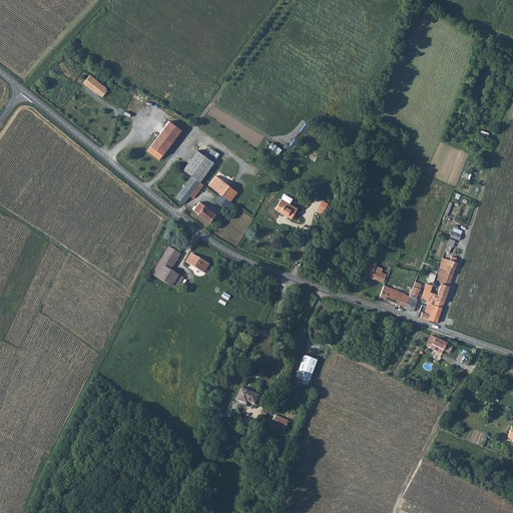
[(89,74),(83,83),(93,91),(93,90),(100,95),(101,94),(102,95),(106,90),(103,87),(104,86),(89,74)]
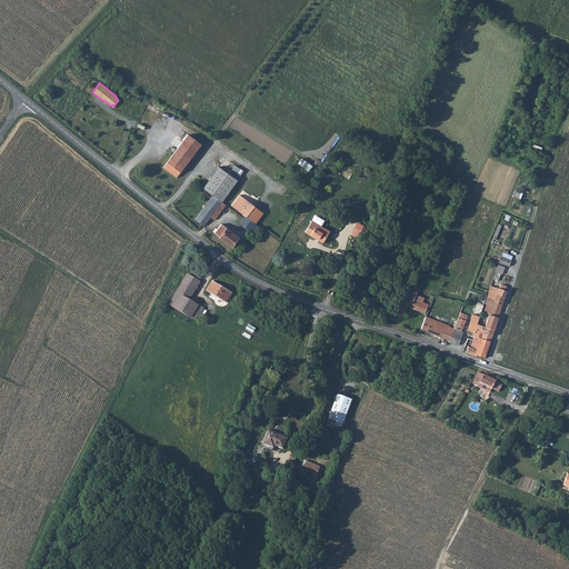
[(187,135),(162,167),(177,177),(200,145),(187,135)]
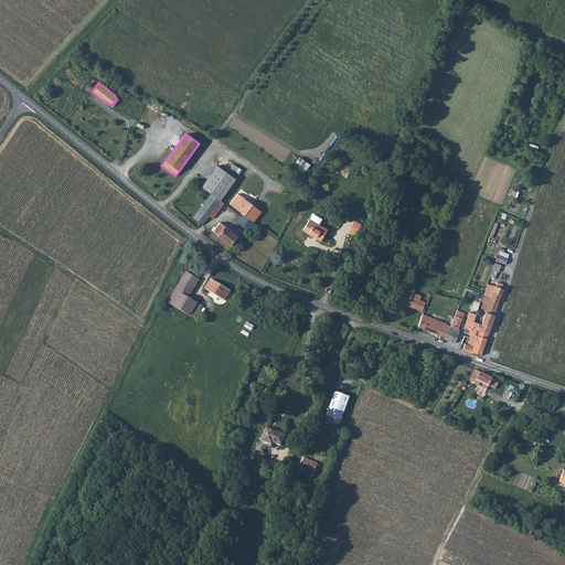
[(307,170),(311,164),(300,157),(297,162),(307,170)]
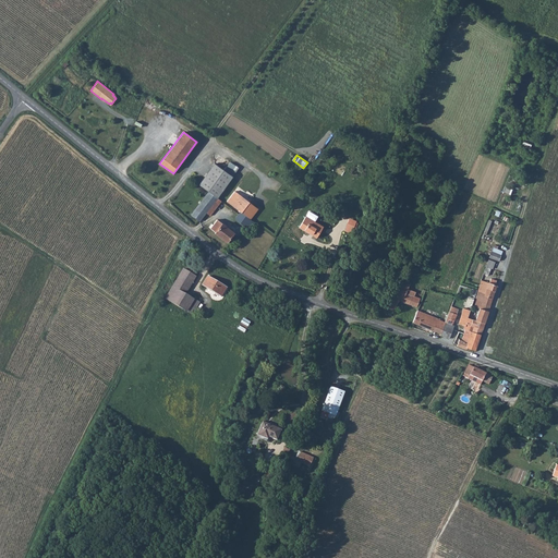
[(231,176),(232,176),(237,168),(230,162),(225,171),(231,176)]
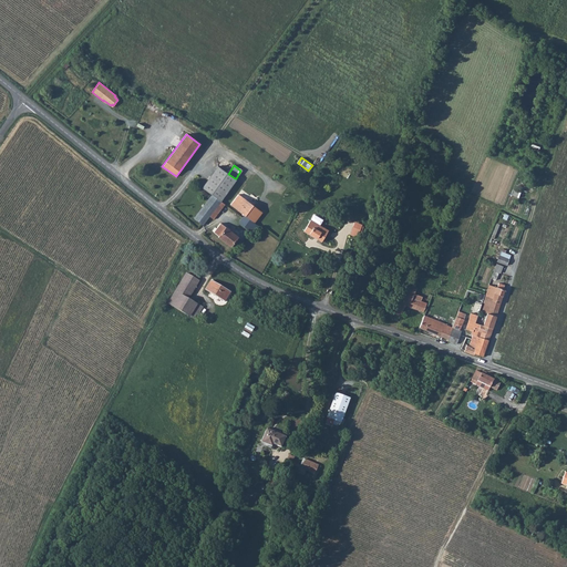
[(218,166),(202,187),(210,195),(219,200),(235,178),(228,174),(218,166)]
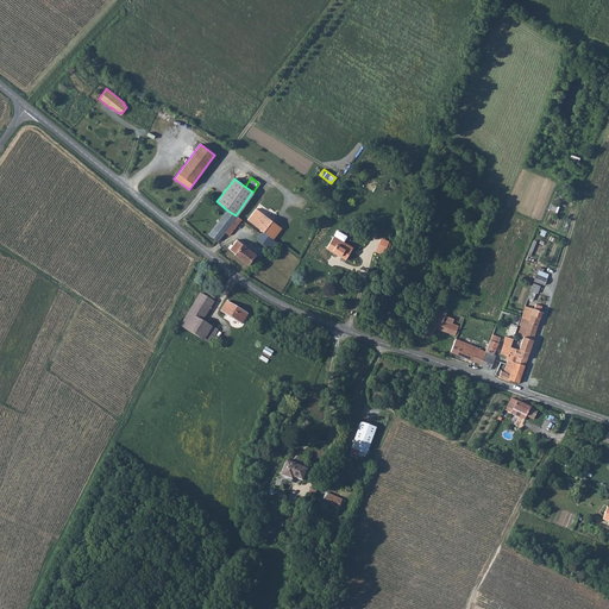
[(246,220),(263,232),(270,221),(271,220),(256,208),(246,220)]
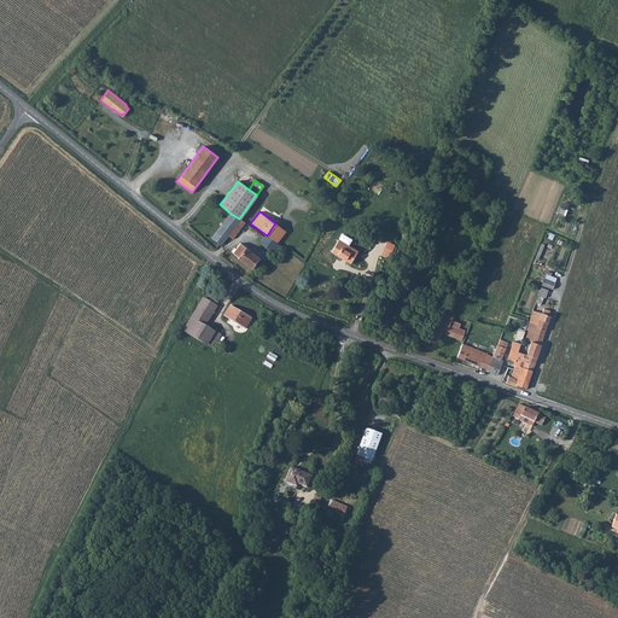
[(229,213),(211,238),(221,245),(228,235),(232,239),(244,222),(239,219),(229,213)]
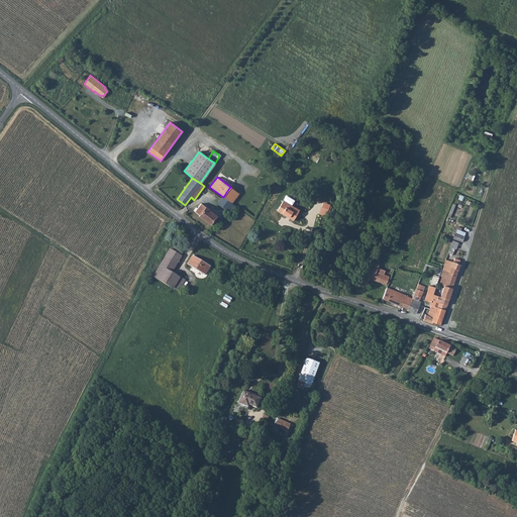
[(223,197),(218,204),(225,210),(231,203),(237,194),(229,188),(223,197)]
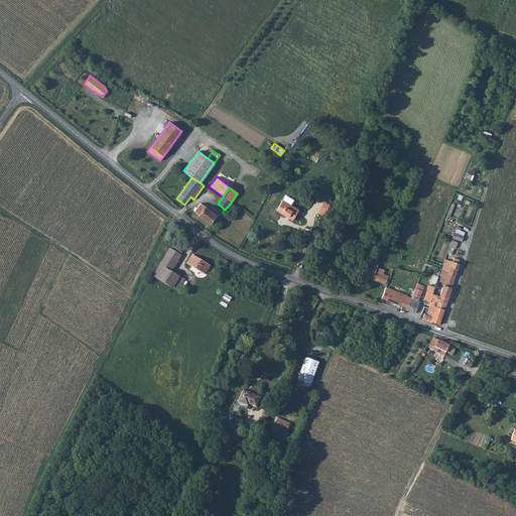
[(282,200),(276,211),(292,220),(298,210),(282,200)]
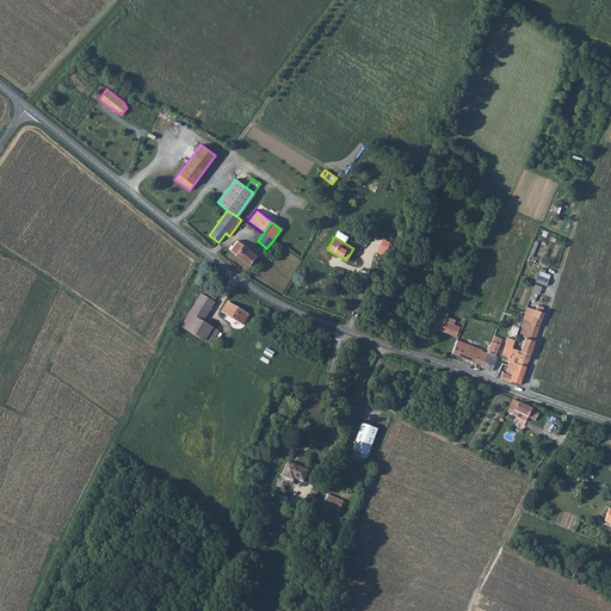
[(273,240),(266,248),(272,252),(278,245),(273,240)]
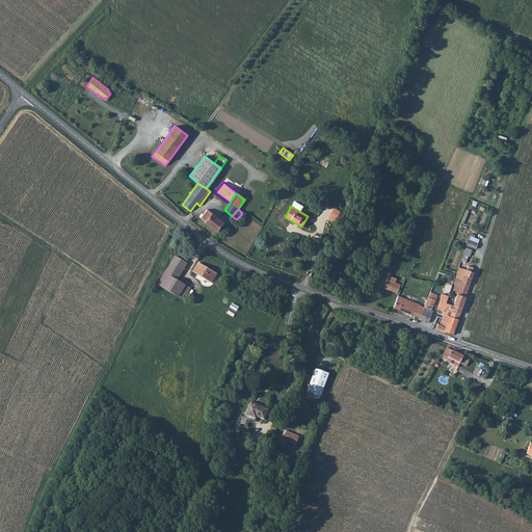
[(207,210),(201,217),(206,221),(205,222),(215,231),(222,221),(207,210)]
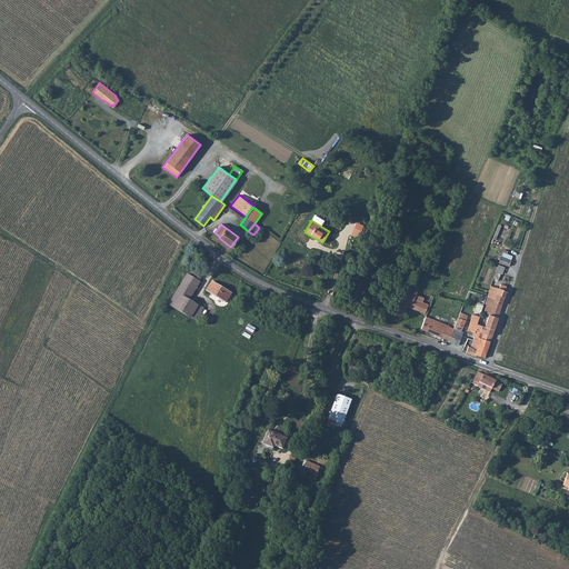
[(499,262),(509,267),(513,256),(503,251),(499,262)]
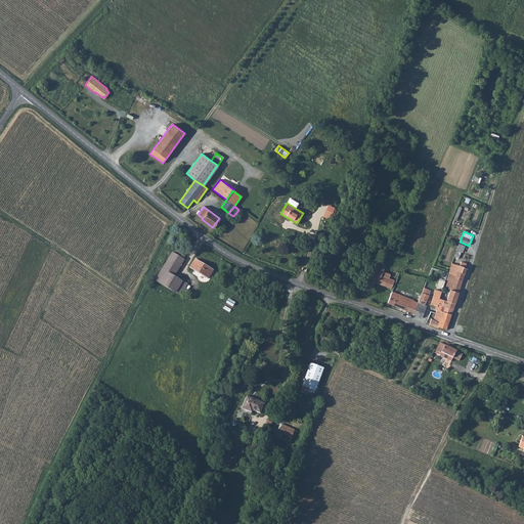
[(464,253),(466,246),(459,244),(456,252),(464,253)]
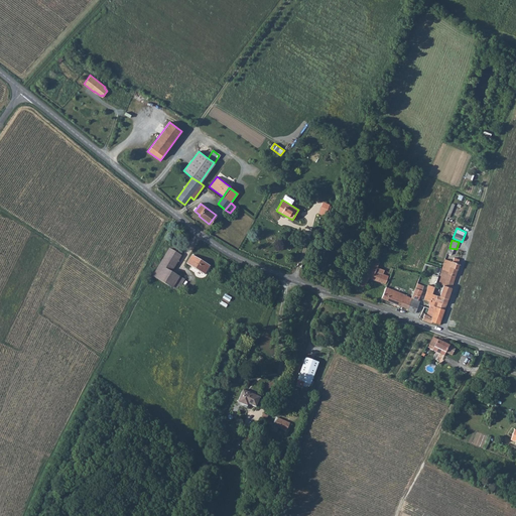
[(169,248),(153,275),(163,281),(169,271),(167,269),(173,261),(173,260),(174,258),(175,258),(178,254),(169,248)]
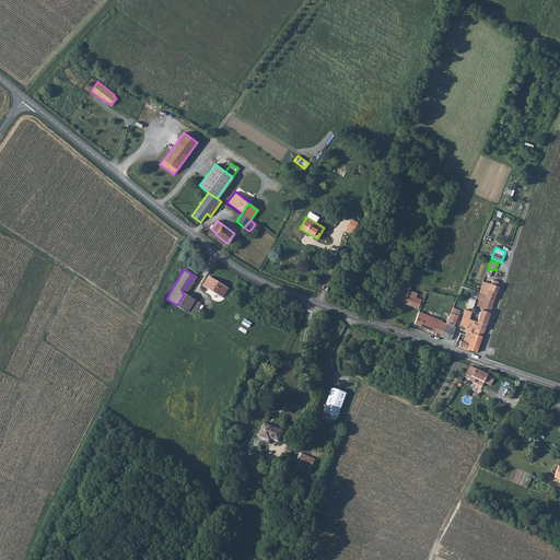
[(182,292),(184,294),(186,295),(197,278),(194,276),(190,280),(189,280),(188,282),(188,283),(182,292)]
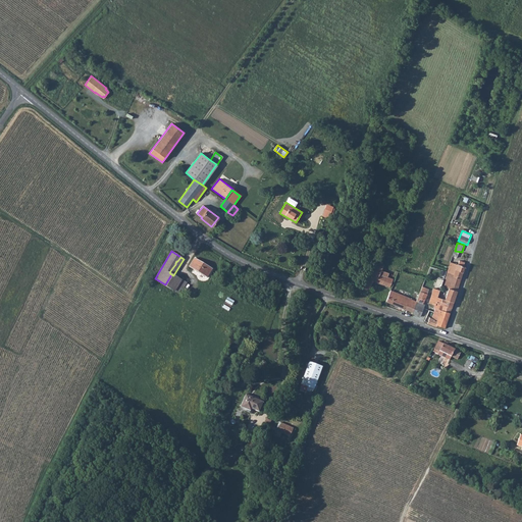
[(195,258),(189,267),(207,277),(212,269),(195,258)]
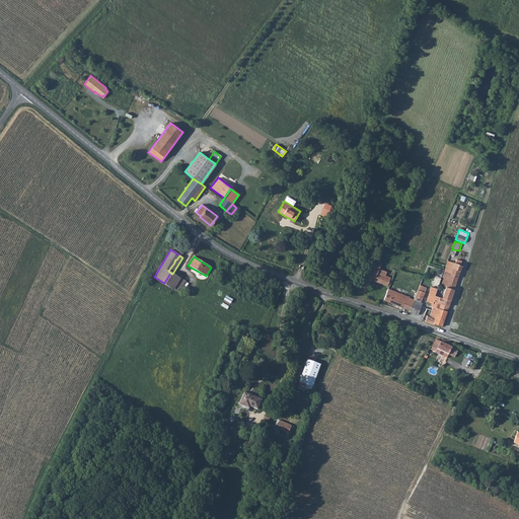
[(374,260),(364,281),(369,284),(372,280),(388,285),(391,278),(385,275),(387,272),(382,270),(384,265),(374,260)]
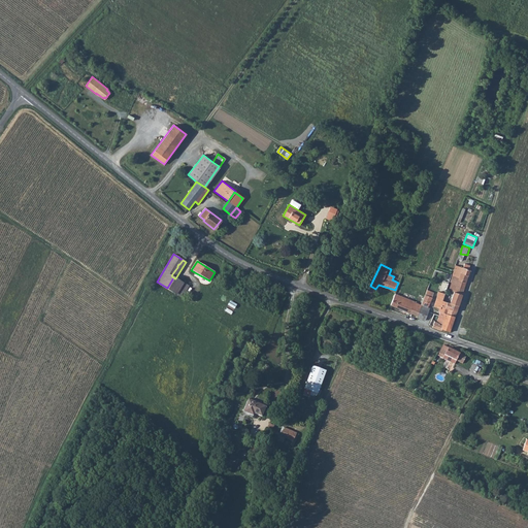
[(457,265),(454,275),(459,277),(459,281),(466,283),(471,267),(465,264),(464,268),(457,265)]
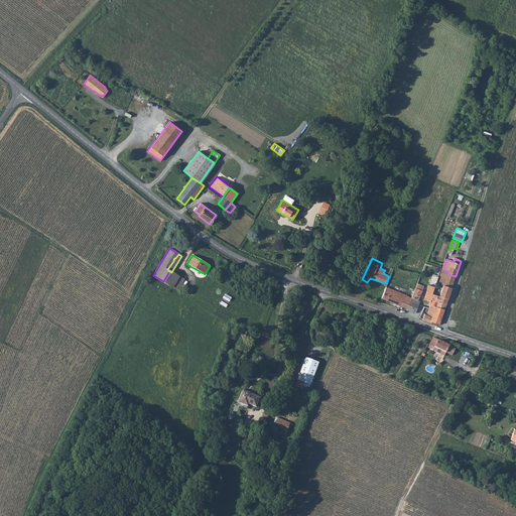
[(441,276),(441,277),(454,282),(456,276),(448,274),(448,271),(443,269),(441,275),(441,276)]
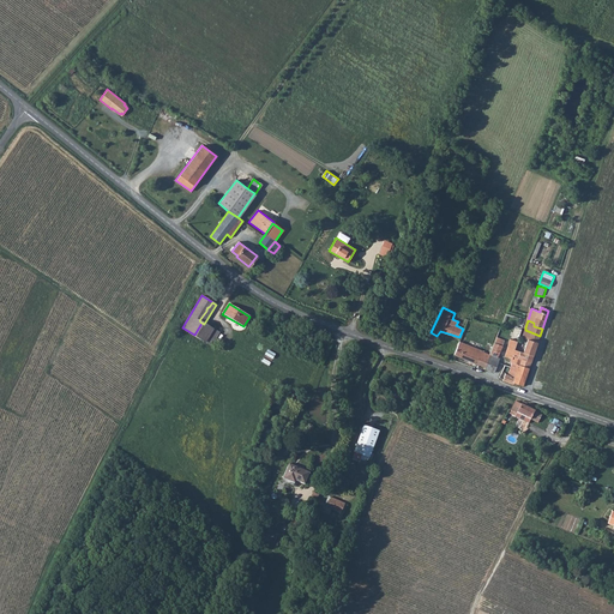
[(202,323),(194,335),(211,345),(220,333),(204,324),(202,323)]
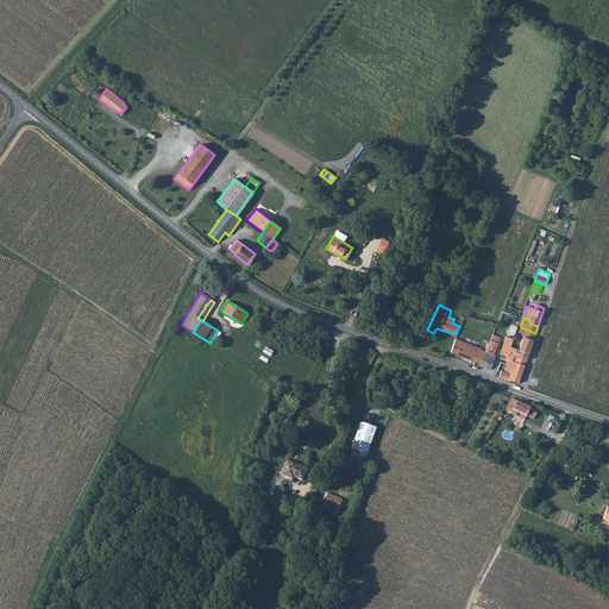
[(521,327),(519,334),(525,337),(533,340),(535,333),(521,327)]
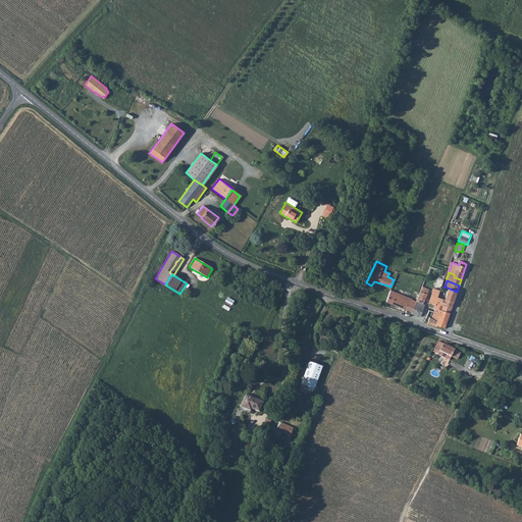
[(434,308),(435,309),(442,310),(444,306),(452,308),(454,303),(446,300),(440,299),(438,298),(440,293),(440,291),(434,289),(430,303),(435,305),(434,308)]
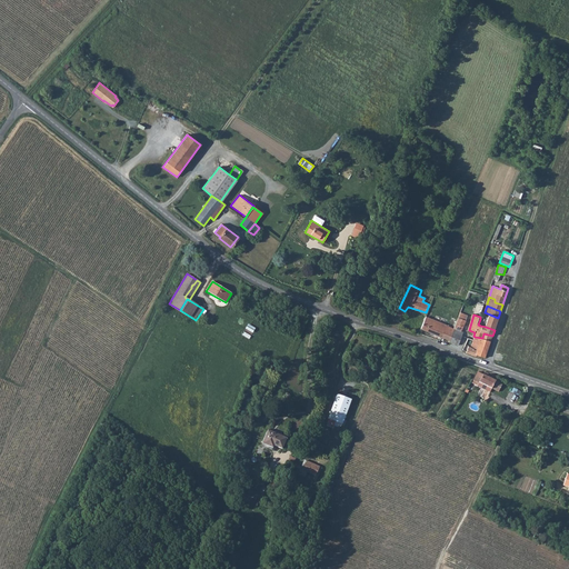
[(490,315),(486,327),(495,330),(498,318),(490,315)]
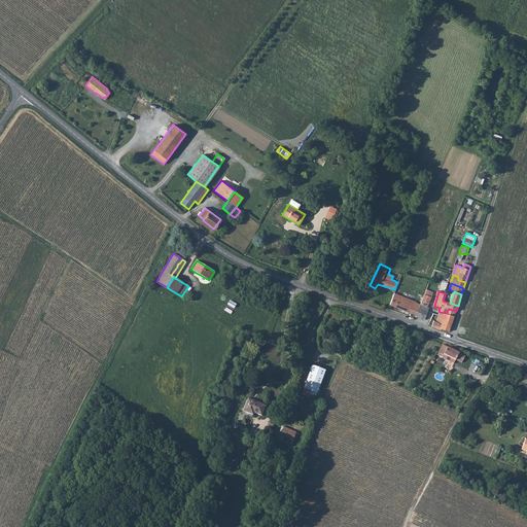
[(395,293),(391,305),(411,313),(409,318),(415,320),(416,316),(421,305),(414,302),(414,301),(395,293)]
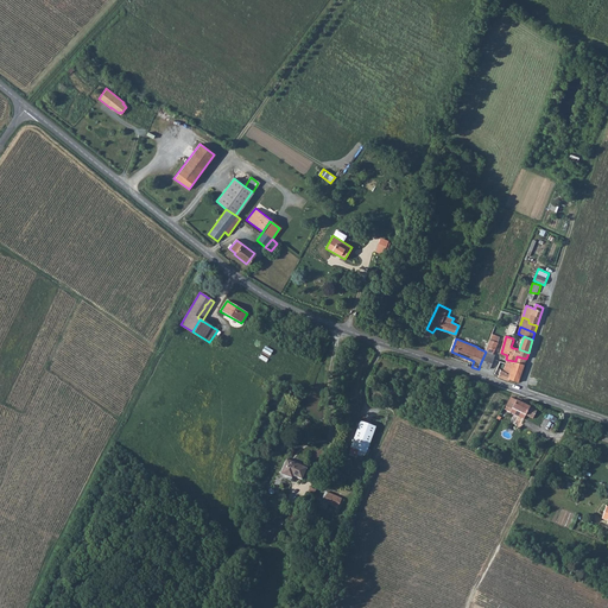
[(498,342),(491,339),(489,340),(487,346),(486,352),(493,354),(498,342)]
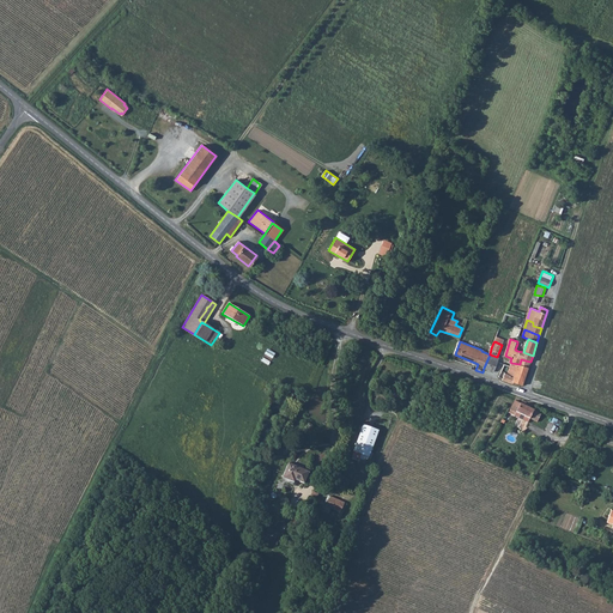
[(490,354),(484,368),(495,372),(499,358),(497,357),(490,354)]
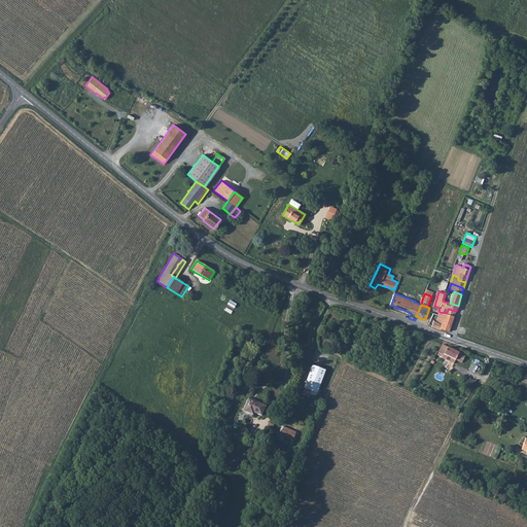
[(434,320),(432,326),(432,327),(442,330),(443,328),(450,331),(456,311),(448,309),(447,313),(440,312),(437,319),(437,321),(434,320)]
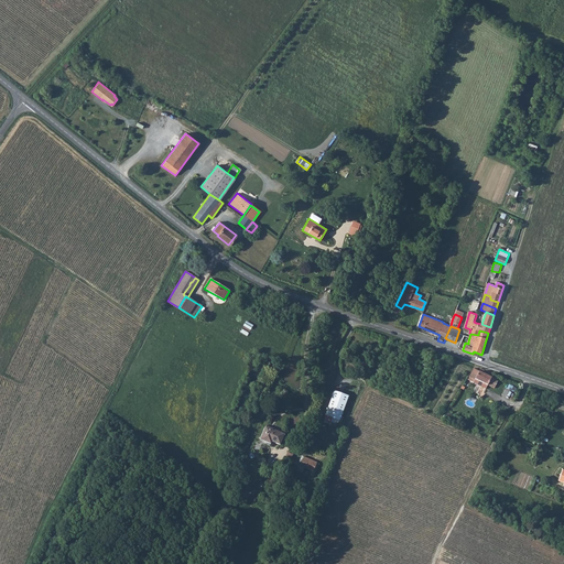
[(474,369),(473,369),(468,377),(472,378),(469,381),(476,384),(478,381),(484,383),(483,387),(485,389),(487,384),(491,377),(474,369)]
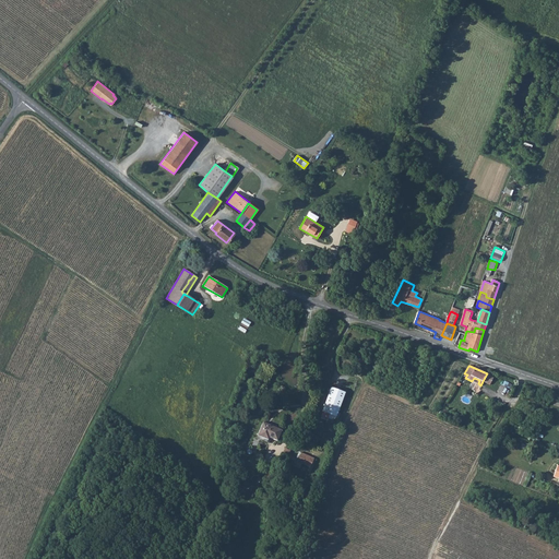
[(487,373),(483,381),(489,384),(494,377),(487,373)]
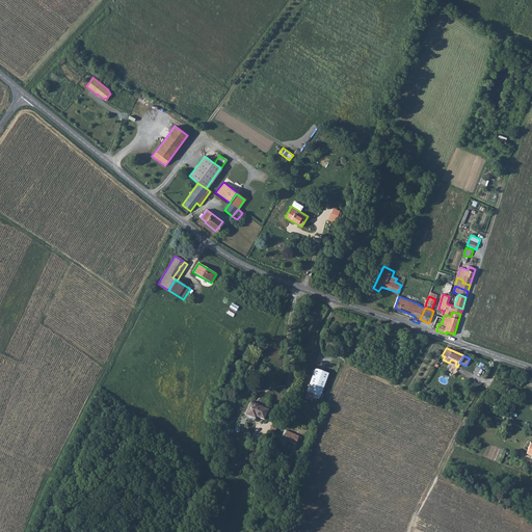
[(316,367),(308,391),(310,391),(308,396),(313,397),(315,393),(321,394),(329,372),(316,367)]
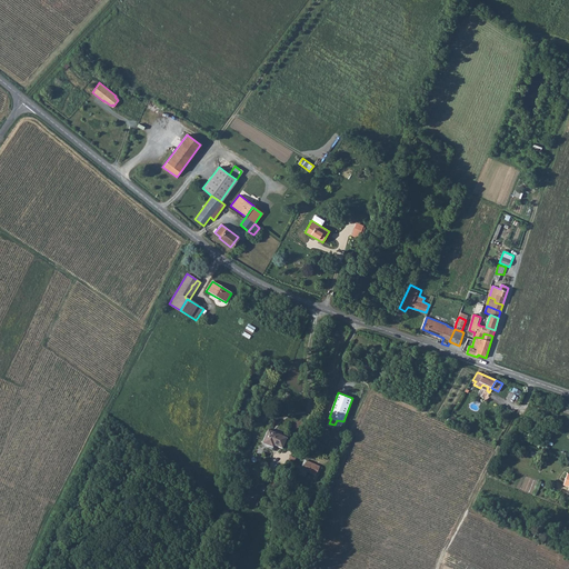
[(267,428),(260,445),(268,448),(270,442),(282,448),(288,437),(280,433),(281,431),(271,426),(270,429),(267,428)]
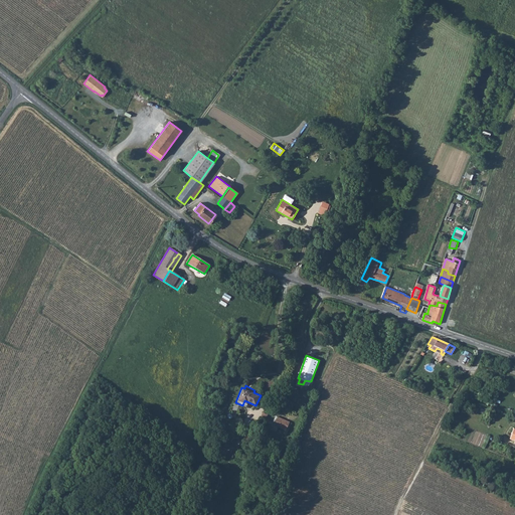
[(276,416),(272,424),(287,431),(291,422),(276,416)]
